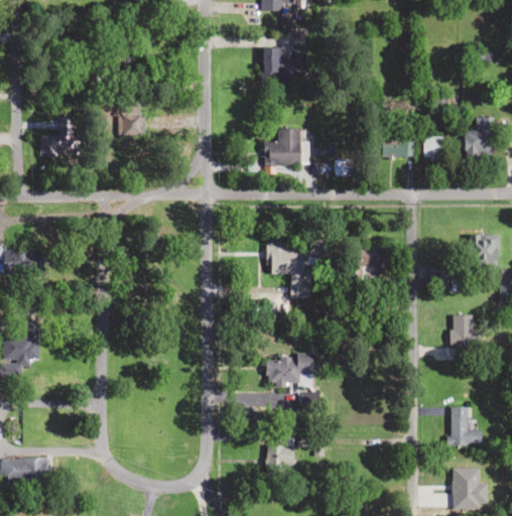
[(296,3),(295,0),(262,0),(262,11),(283,11),(283,3),(296,3)]
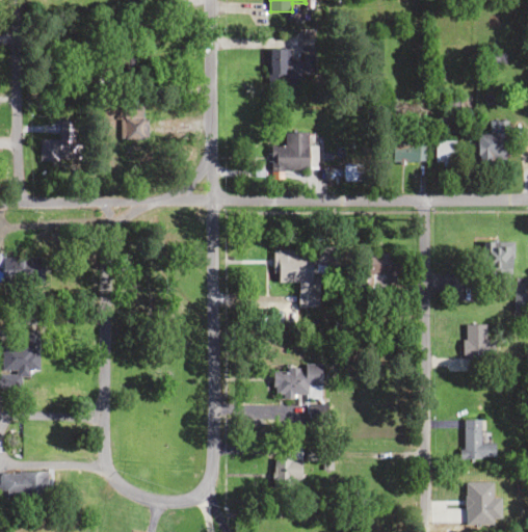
[(287,88),(287,49),(269,49),(269,87),(287,88)]
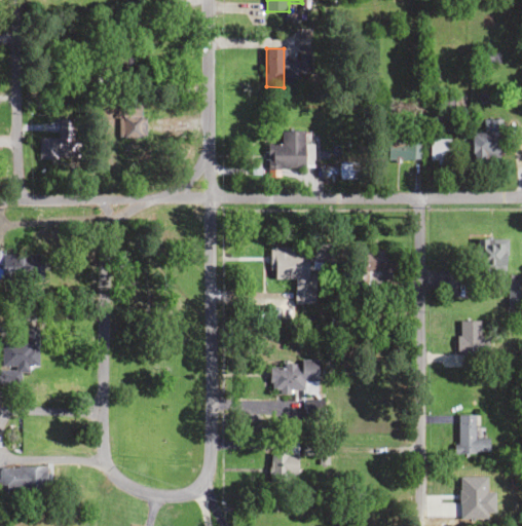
[(300,85),(300,73),(312,72),(311,53),(302,54),(302,64),(293,64),(293,85),(300,85)]
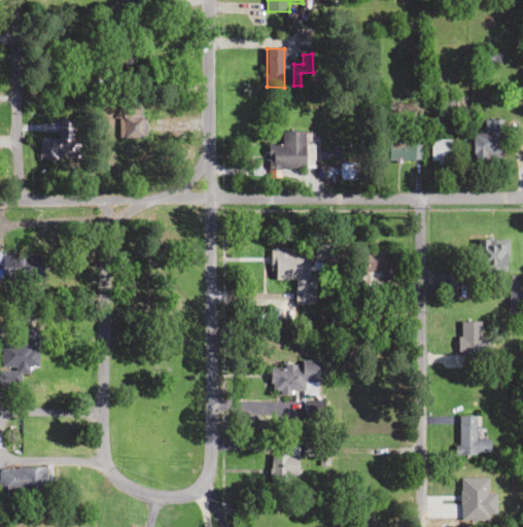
[(503,119),(486,119),(486,133),(476,133),(476,164),(503,164),(503,119)]
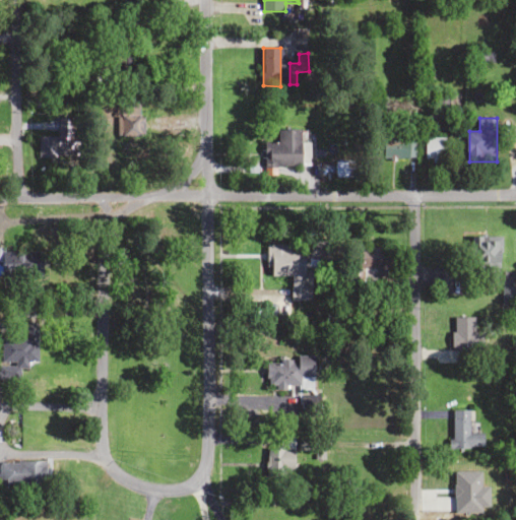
[(313,165),(313,129),(280,129),(280,144),(266,144),(266,165),(313,165)]
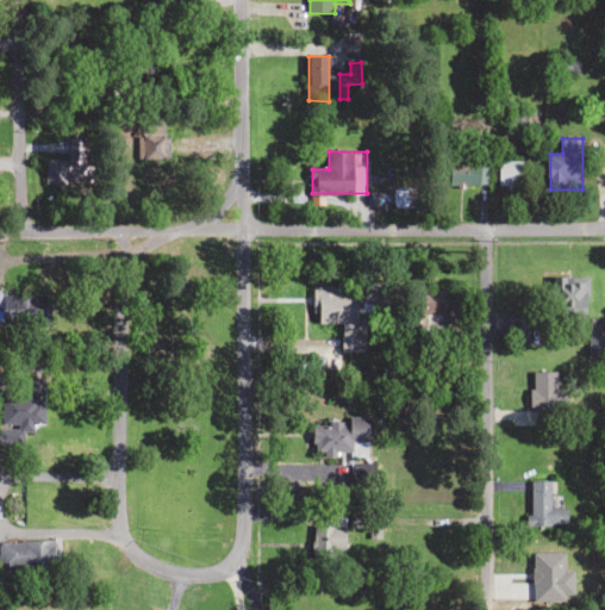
[(48,184),(93,184),(93,161),(48,161),(48,184)]
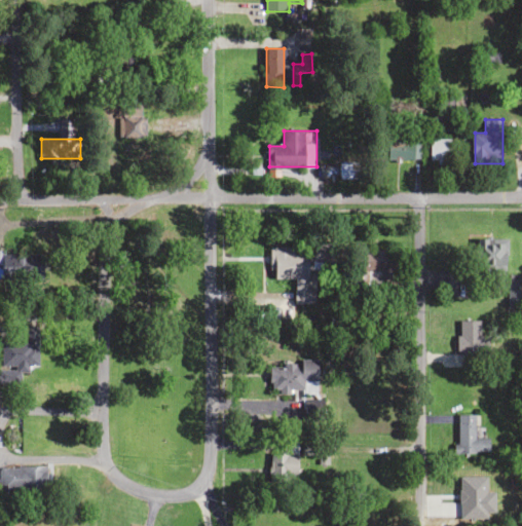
[(452,164),(452,139),(431,139),(431,164),(452,164)]
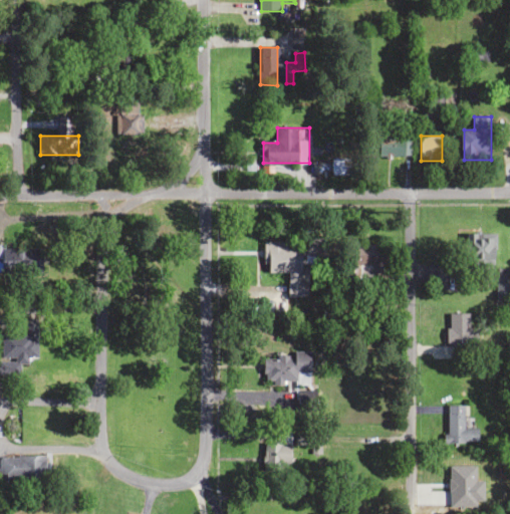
[(414,156),(414,138),(380,138),(380,156),(414,156)]
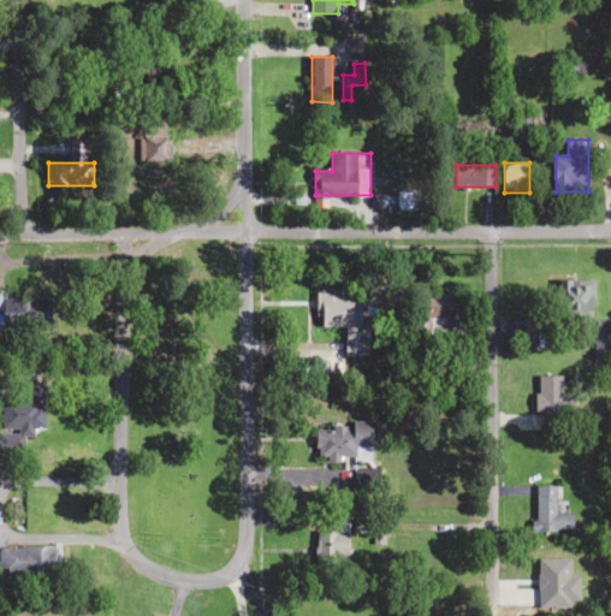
[(595,326),(595,279),(558,278),(557,325),(595,326)]
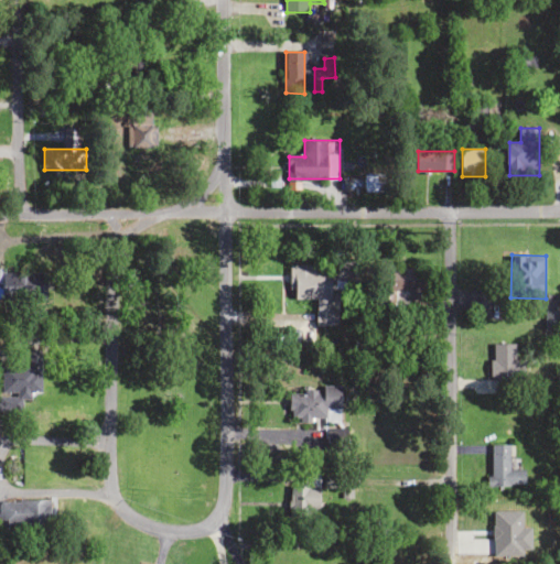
[(318,324),(337,324),(337,266),(297,266),(297,297),(318,297),(318,324)]
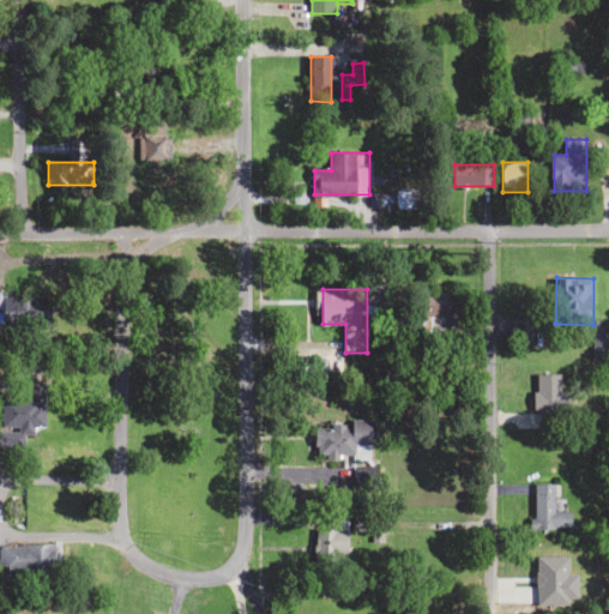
[(52,325),(52,295),(4,295),(4,325),(52,325)]
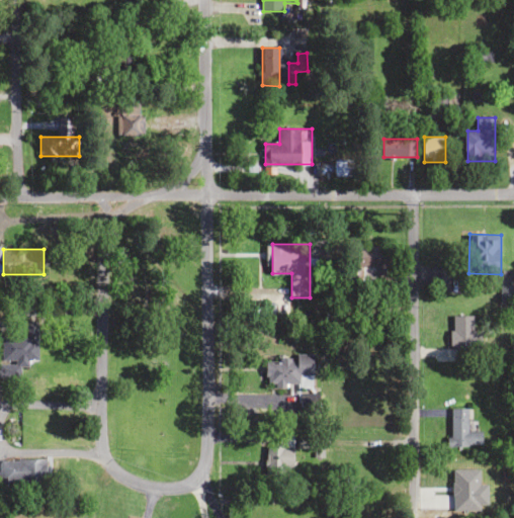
[(484,330),(475,330),(475,315),(453,316),(454,357),(484,357),(484,330)]
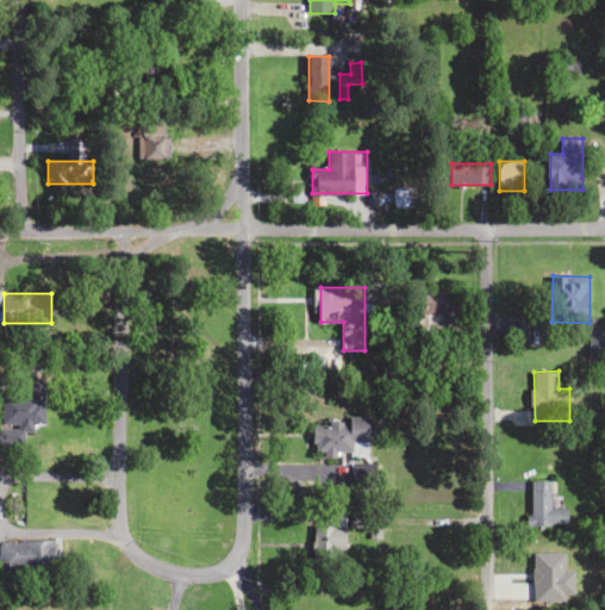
[(32,394),(4,394),(4,425),(47,425),(45,379),(32,379),(32,394)]
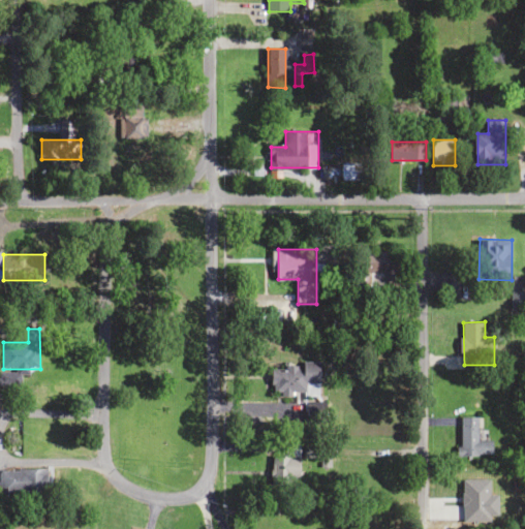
[(480,440),(480,427),(461,427),(462,456),(495,456),(494,440),(480,440)]
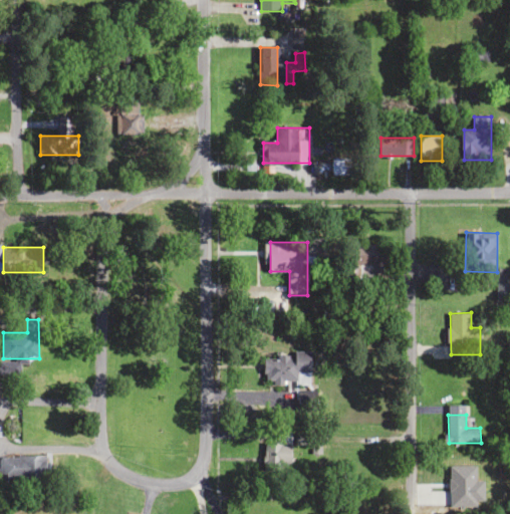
[(292,432),(283,432),(283,442),(266,442),(266,466),(293,466),(292,432)]
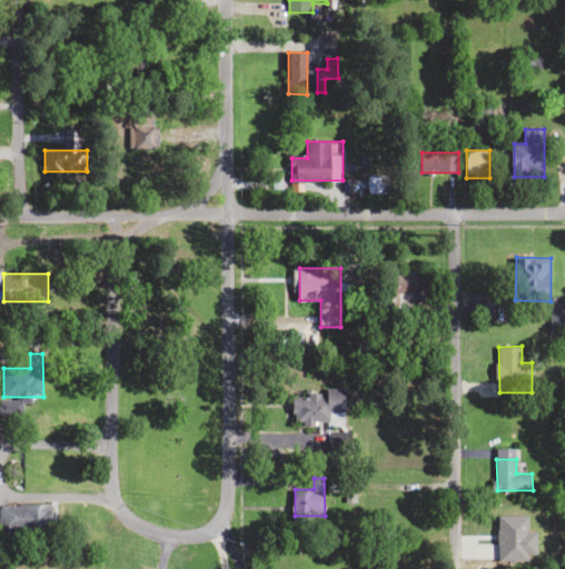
[(0,503),(0,529),(52,529),(52,503),(0,503)]
